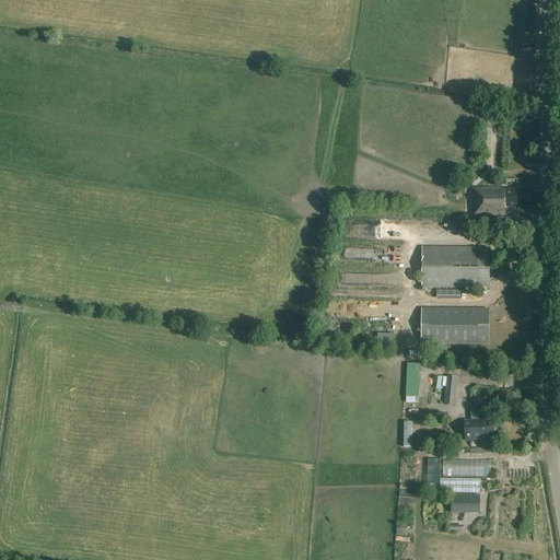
[(490,152),(492,130),(480,129),(478,150),(490,152)]
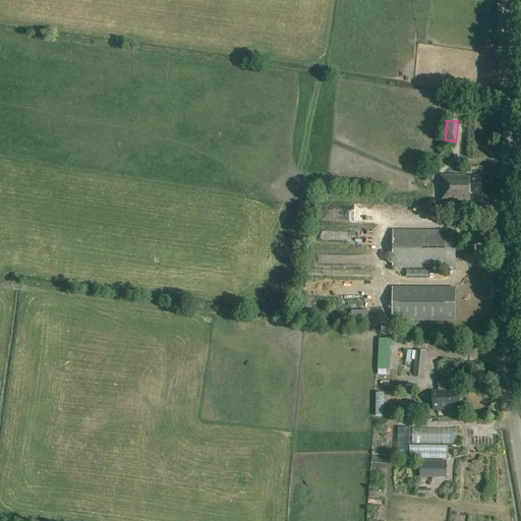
[(481,194),(481,177),(465,176),(441,176),(441,203),(471,203),(471,194),(481,194)]
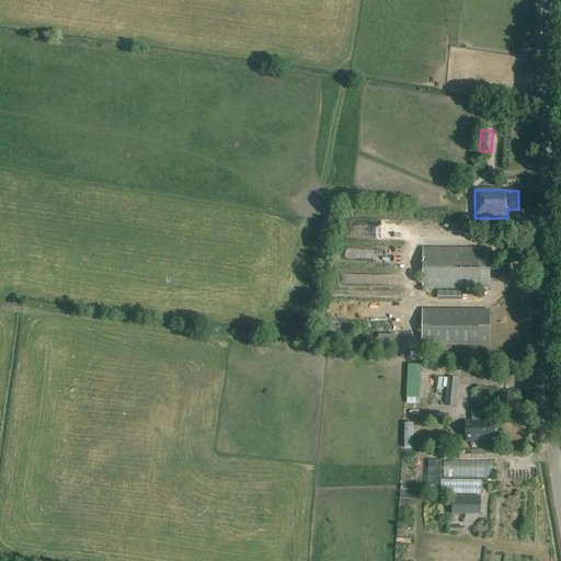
[(381,238),(392,238),(392,226),(381,225),(381,238)]
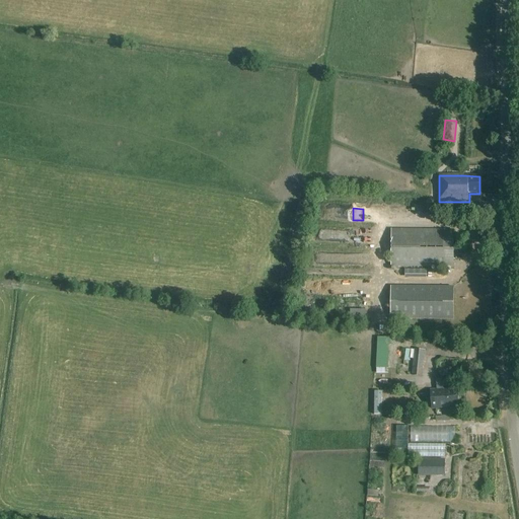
[(453,269),(454,232),(392,231),(391,268),(453,269)]
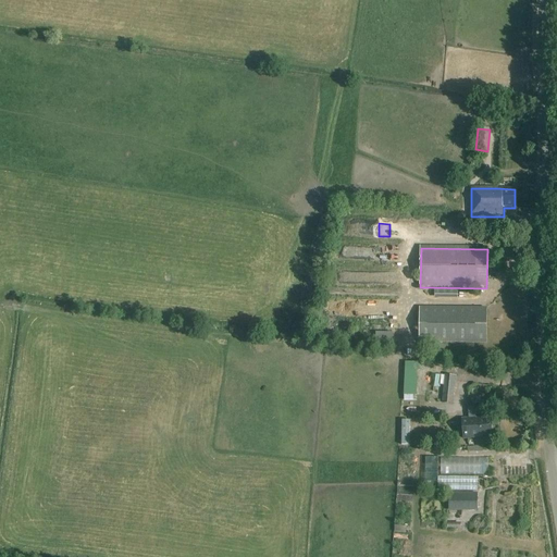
[(486,344),(487,309),(419,308),(419,343),(486,344)]
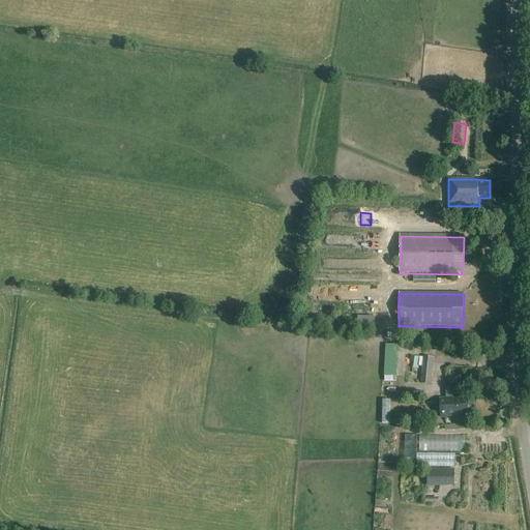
[(383,325),(383,316),(364,316),(364,325),(383,325)]
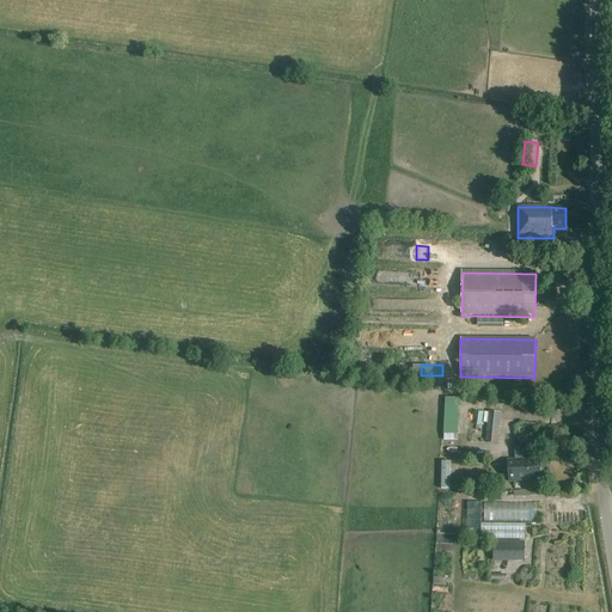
[(459,435),(460,399),(445,399),(444,435),(459,435)]
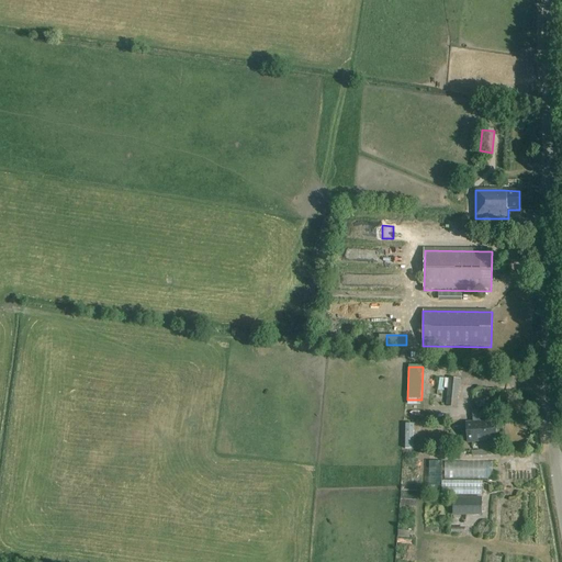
[(458,401),(460,380),(449,379),(447,400),(458,401)]
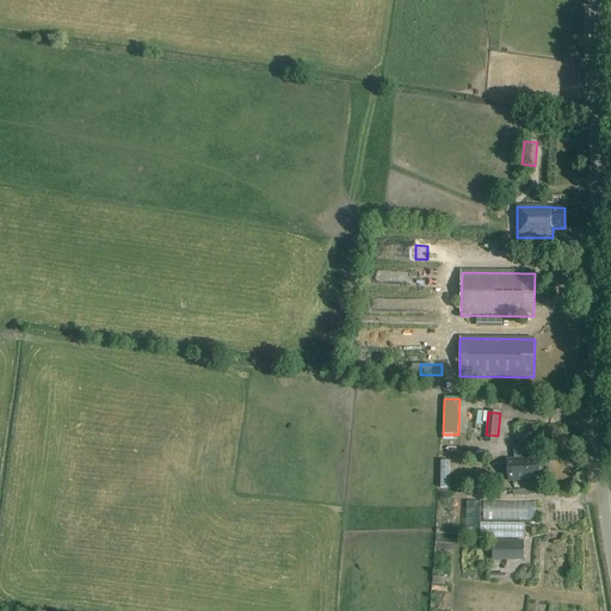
[(522,449),(522,446),(513,448),(514,460),(506,461),(508,482),(530,480),(529,479),(539,477),(537,460),(534,460),(532,448),(522,449)]
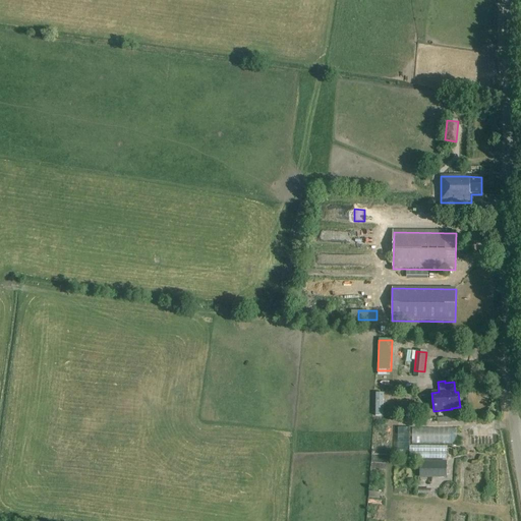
[(375,394),(374,417),(383,417),(383,394),(375,394)]
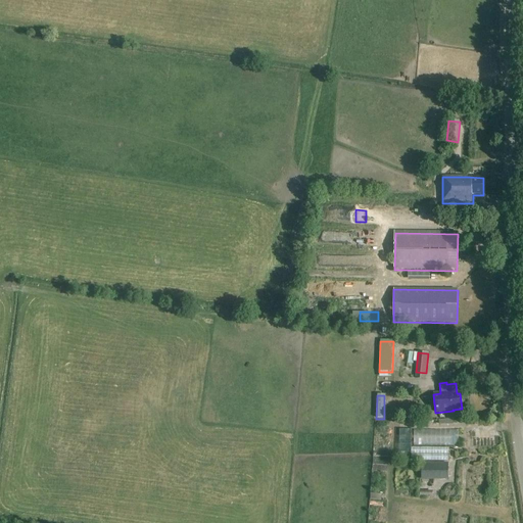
[(398,429),(398,449),(398,460),(412,460),(412,462),(448,461),(448,448),(412,448),(412,449),(411,449),(411,429),(398,429)]
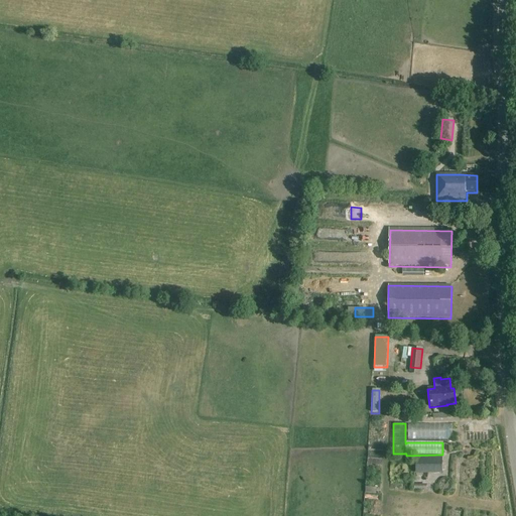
[(408,424),(408,440),(453,439),(453,423),(408,424)]
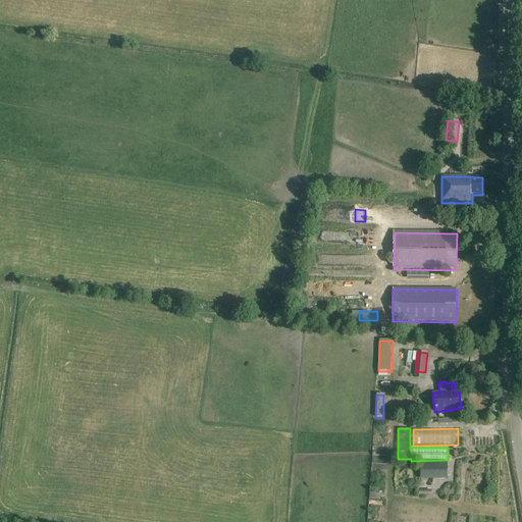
[(420,479),(448,479),(448,462),(420,462),(420,479)]
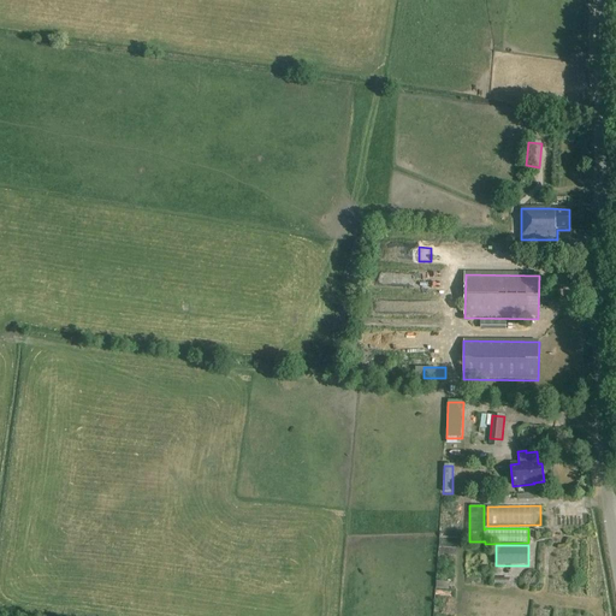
[(550,615),(552,604),(540,602),(538,615),(550,615)]
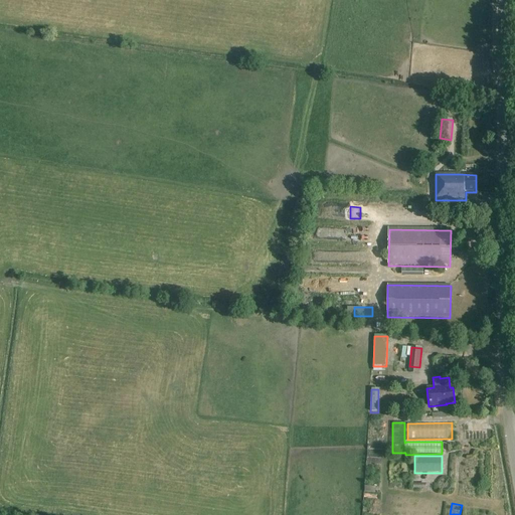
All buildings are outlined.
